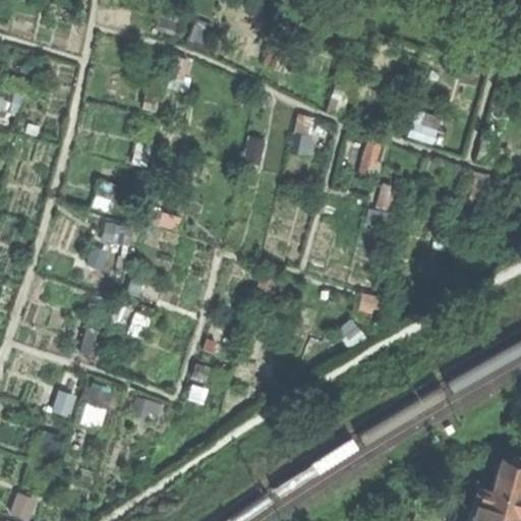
[(363,170),(379,174),(385,143),(369,140),(363,170)]
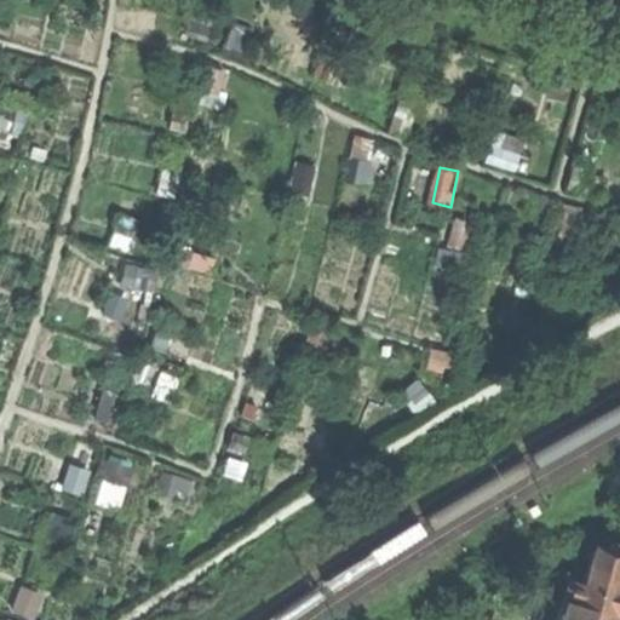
[(103,503),(122,506),(131,466),(112,463),(103,503)]
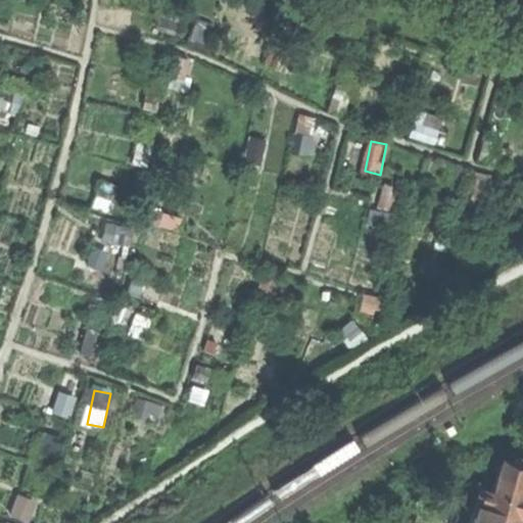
[(492,493),(479,489),(474,507),(522,521),(522,459),(516,457),(514,464),(508,463),(505,463),(502,464),(500,467),(492,493)]
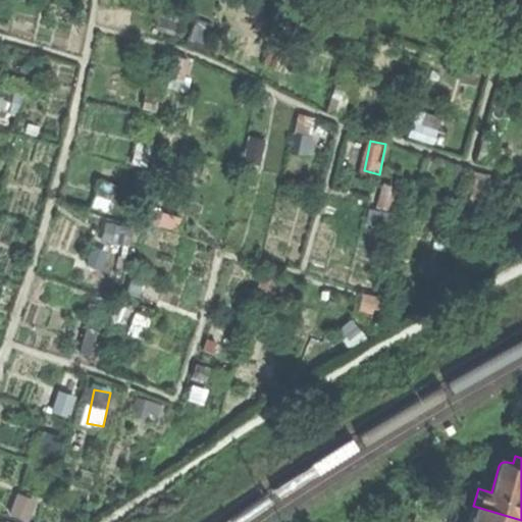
[(521,521),(521,520),(473,506),(471,511),(467,521),(521,521)]
